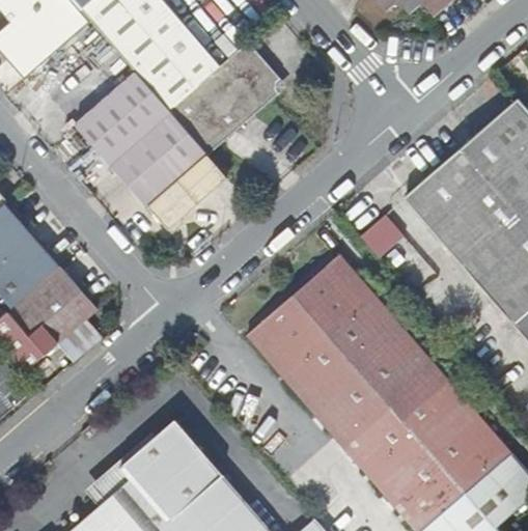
[(81,9),(72,0),(0,0),(0,10),(9,22),(0,29),(0,52),(23,79),(90,21),(81,9)]
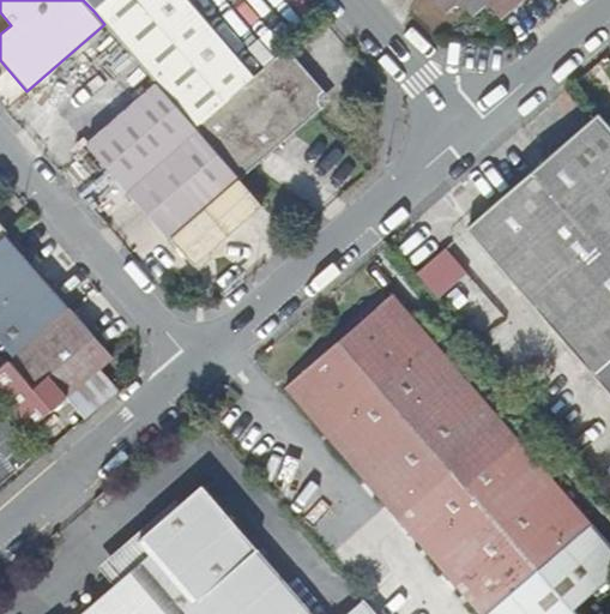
[(83,0),(94,11),(106,0),(83,0)]
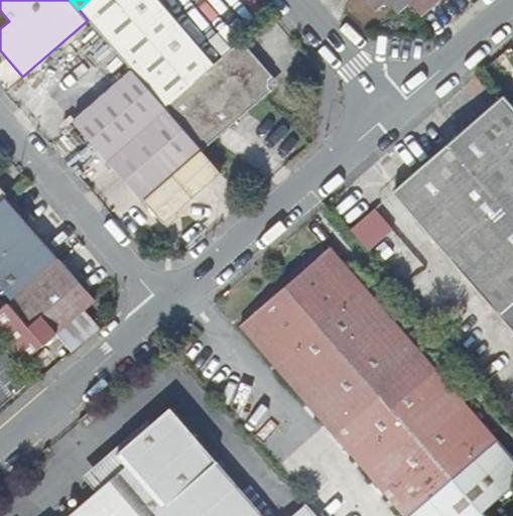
[(211,63),(155,0),(89,0),(79,9),(88,20),(131,71),(162,106),(211,63)]
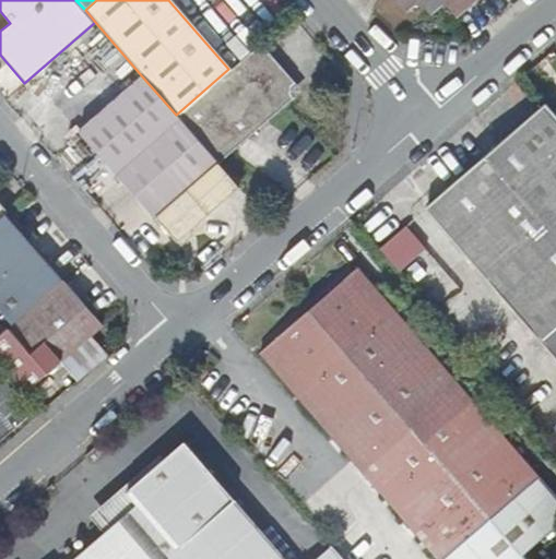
[(456,16),(474,0),(393,0),(403,11),(416,0),(418,0),(430,13),(444,1),(456,16)]
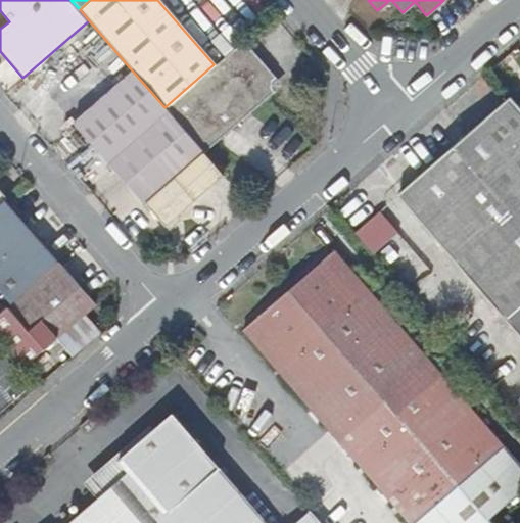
[(203,152),(281,85),(242,40),(214,64),(164,107),(168,111),(202,151),(203,152)]
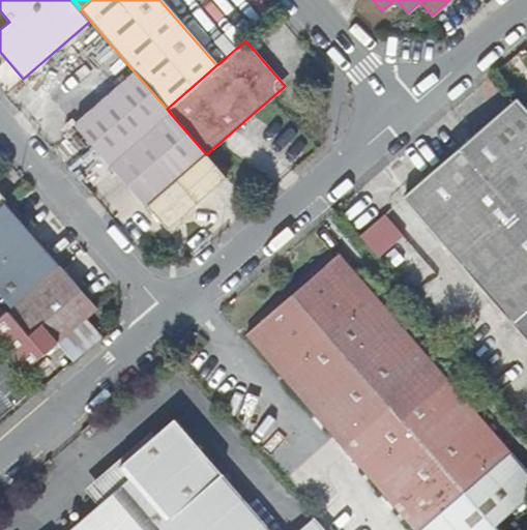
[(110,166),(170,113),(167,109),(135,72),(74,124),(110,166)]
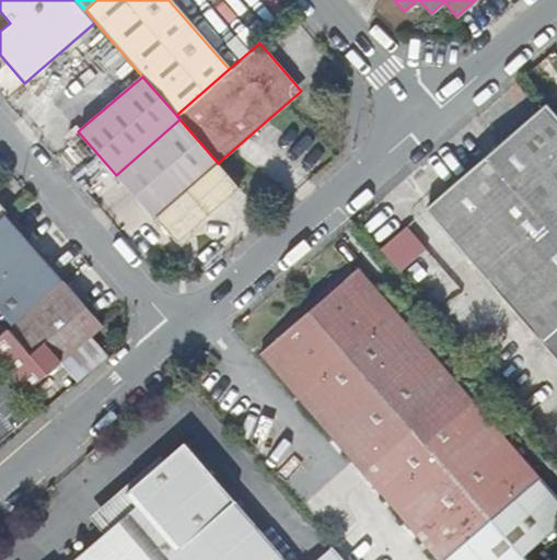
[(556,359),(556,117),(545,104),(426,208),(556,359)]
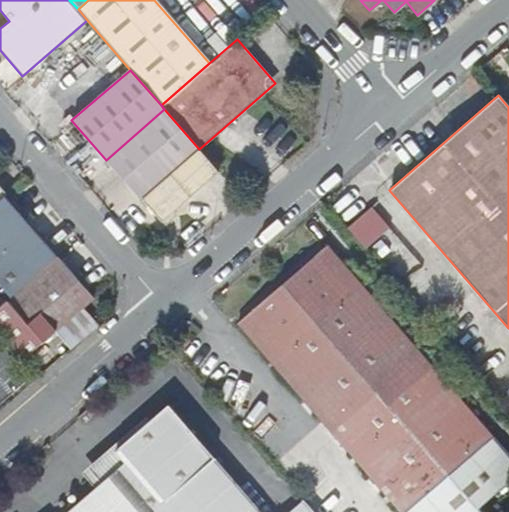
[(139,199),(198,148),(164,109),(106,160),(139,199)]
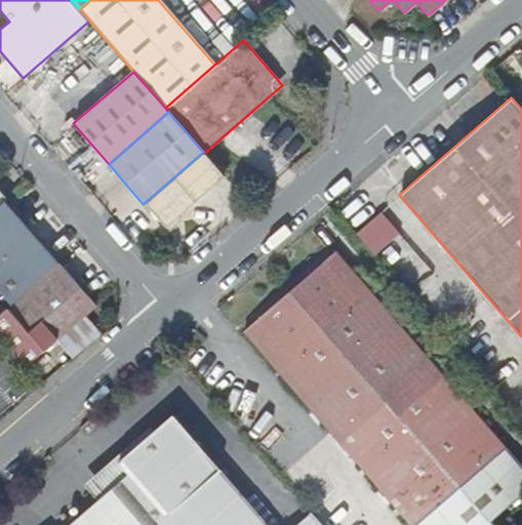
[(165,227),(224,175),(204,153),(146,203),(165,227)]
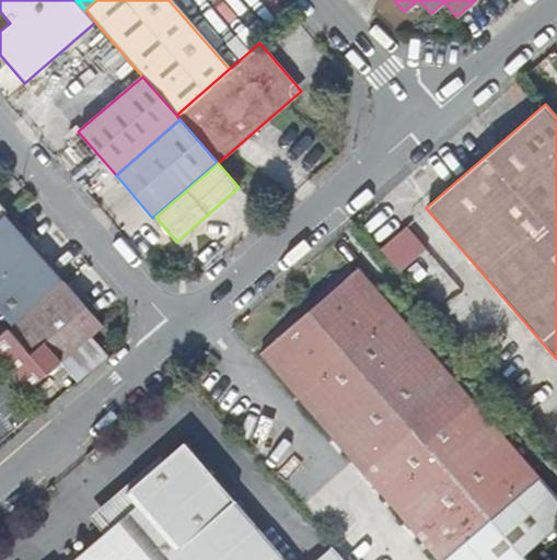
[(60,282),(2,217),(0,219),(0,312),(11,325),(60,282)]
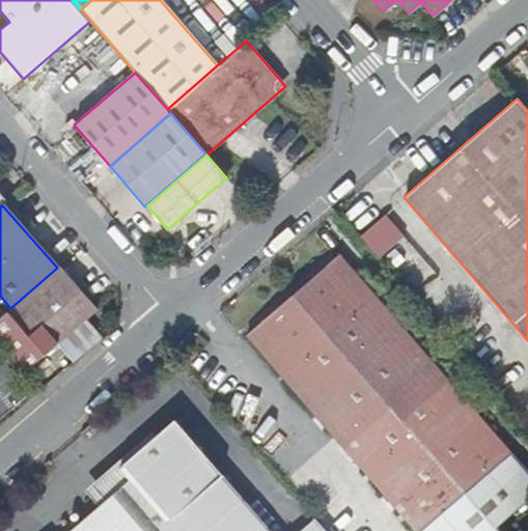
[(379,260),(404,238),(383,215),(358,239),(379,260)]
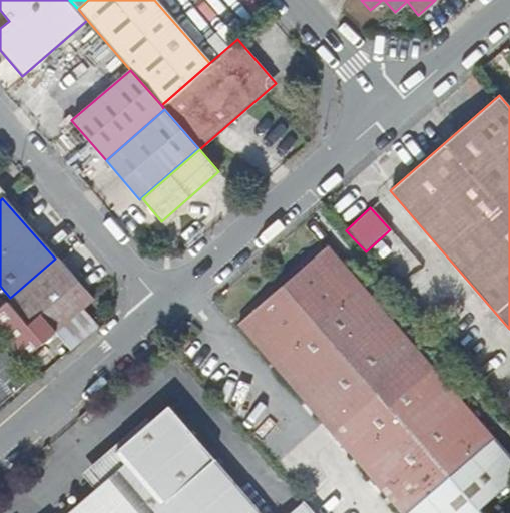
[(399,512),(481,512),(479,510),(509,482),(509,456),(328,245),(315,258),(317,261),(275,298),(272,295),(237,324),(399,512)]
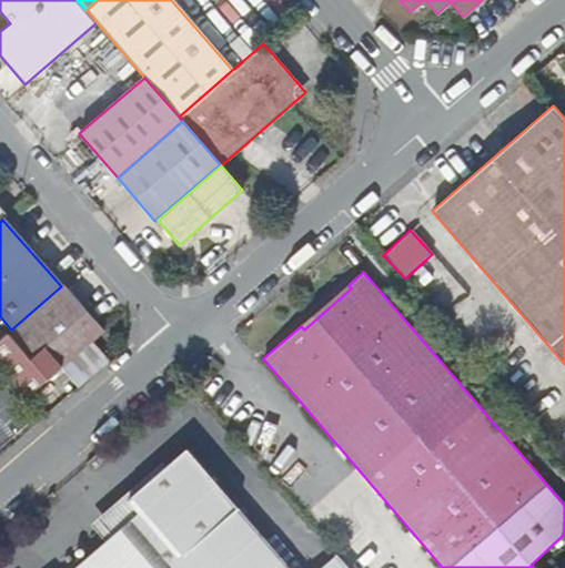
[(0,365),(27,396),(102,331),(62,284),(61,286),(11,330),(0,338),(0,365)]
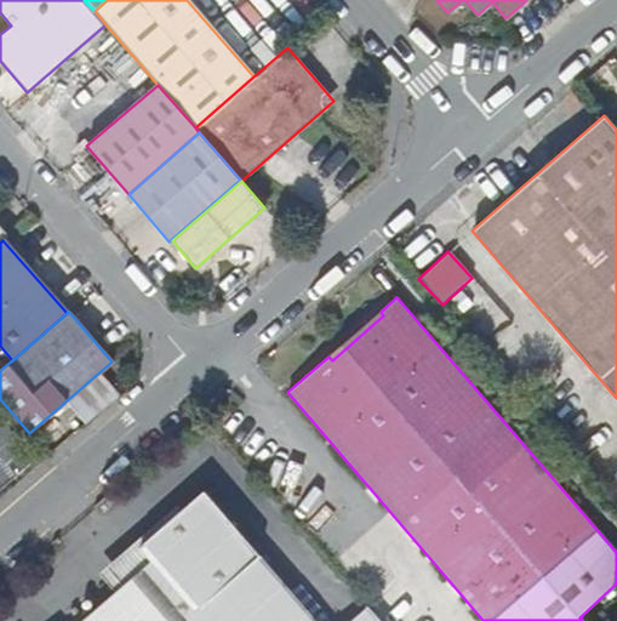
[(332,360),(383,315),(381,312),(329,357),(332,360)]
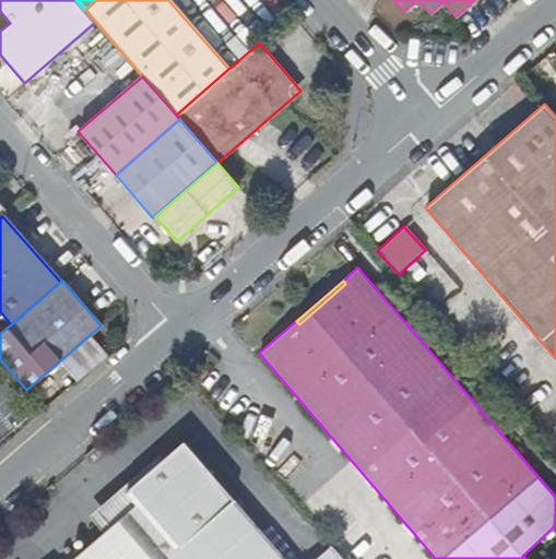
[(104,532),(71,558),(343,558),(331,545),(314,558),(285,558),(187,444),(185,443),(181,443),(178,445),(176,448),(163,459),(131,486),(130,489),(129,492),(130,496),(137,503),(104,532)]
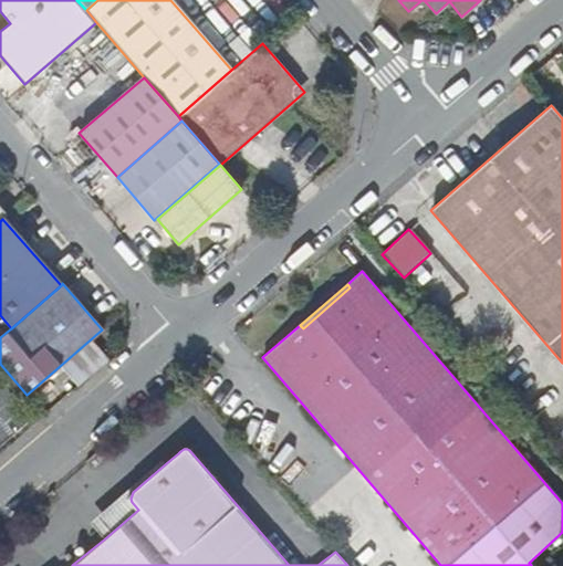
[(105,538),(138,510),(132,502),(131,499),(132,495),(133,492),(165,464),(162,460),(92,522),(105,538)]
